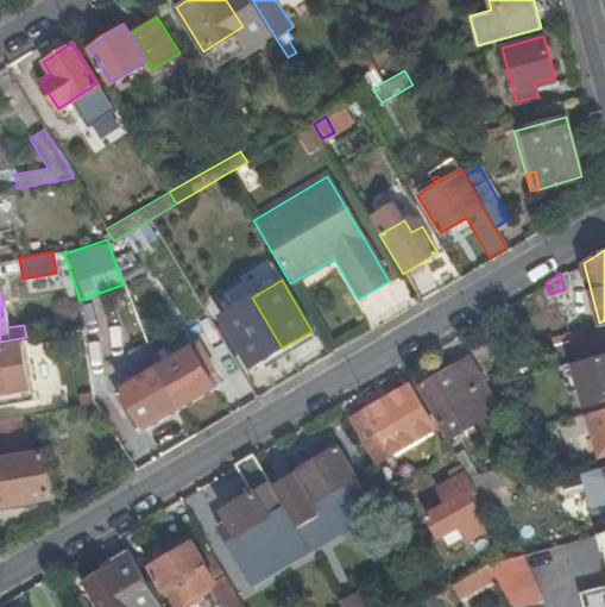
[(250,367),(282,348),(252,298),(220,315),(250,367)]
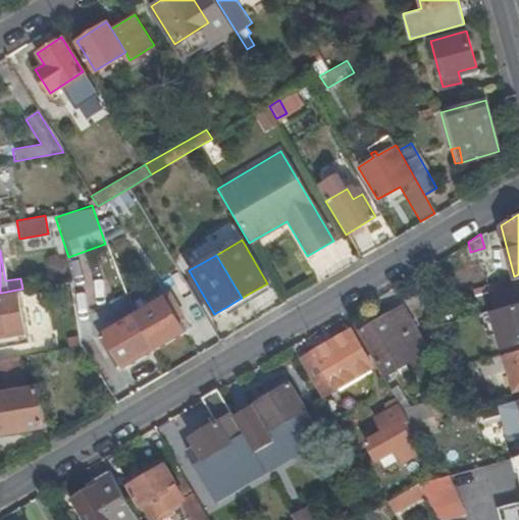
[(485,290),(490,308),(518,300),(518,289),(517,290),(516,281),(485,290)]
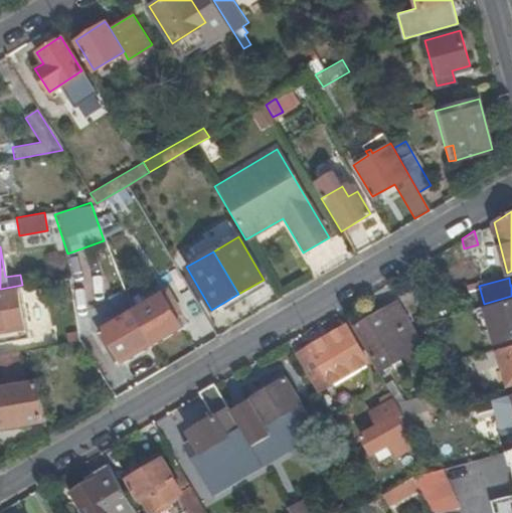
[(0,342),(30,337),(22,285),(1,289),(1,294),(0,294),(0,342)]
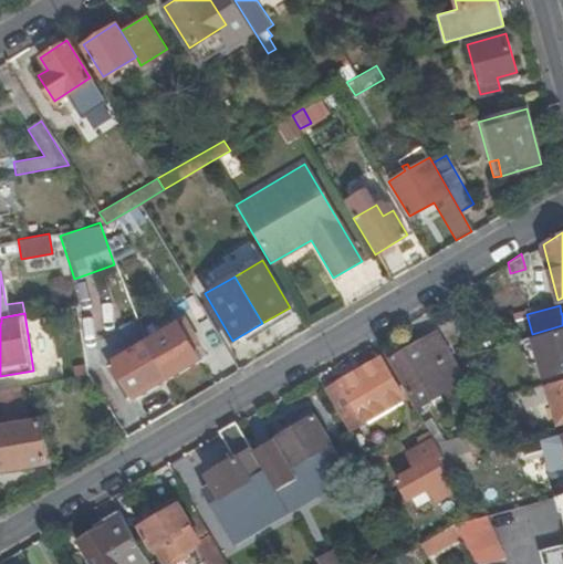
[(178,322),(145,342),(166,379),(200,359),(178,322)]
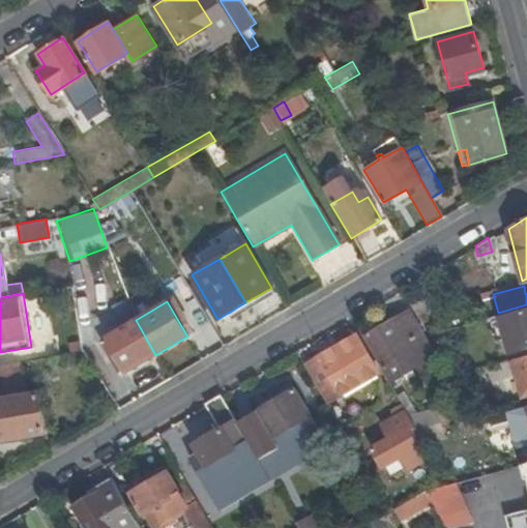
[(526,345),(526,309),(499,316),(507,351),(526,345)]
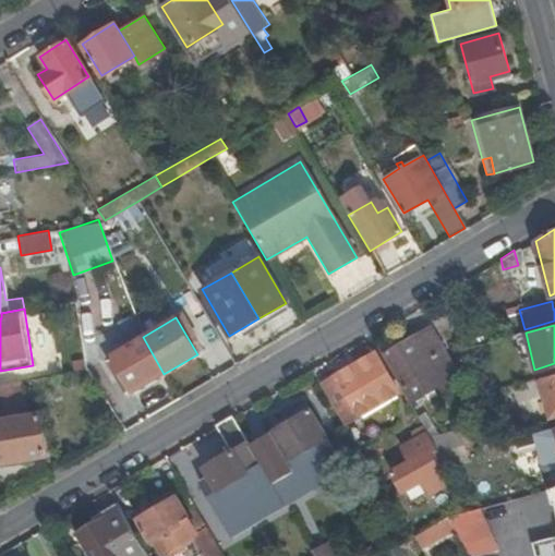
[(454,377),(425,328),(383,353),(412,401),(454,377)]
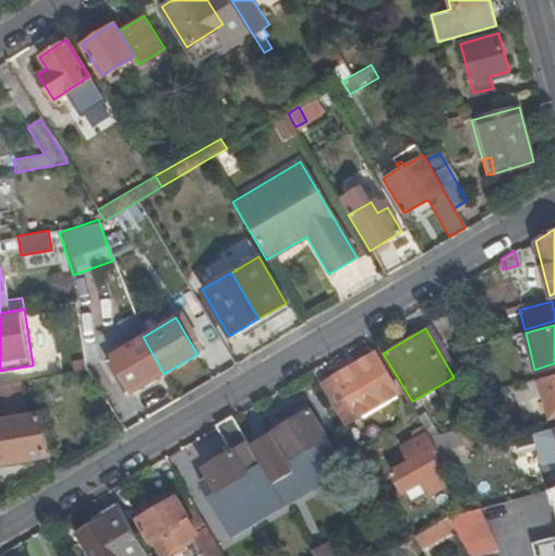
[(164,374),(143,337),(110,357),(132,393),(164,374)]
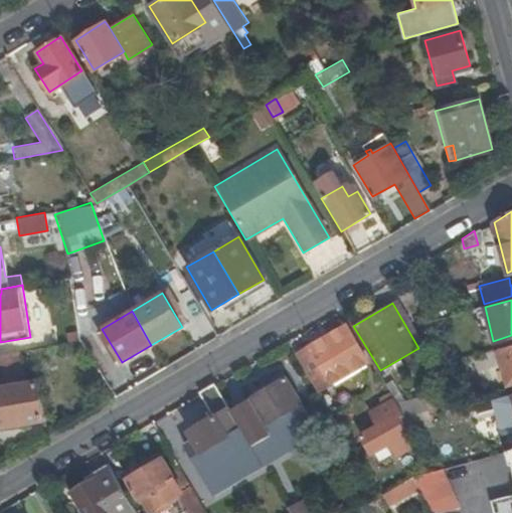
[(344,324),(295,353),(317,389),(329,382),(319,364),(342,352),(352,370),(366,362),(344,324)]
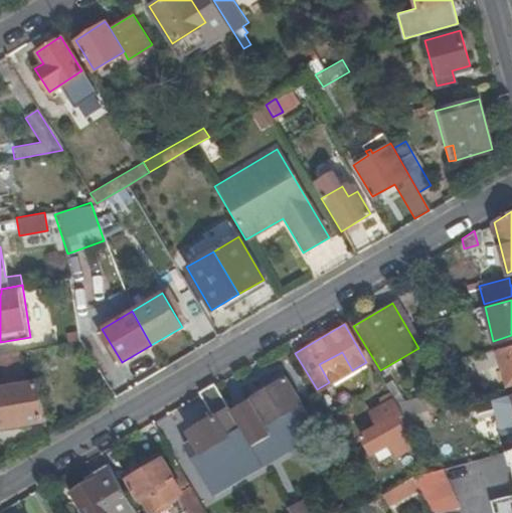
[(91,334),(79,340),(101,375),(112,369),(91,334)]
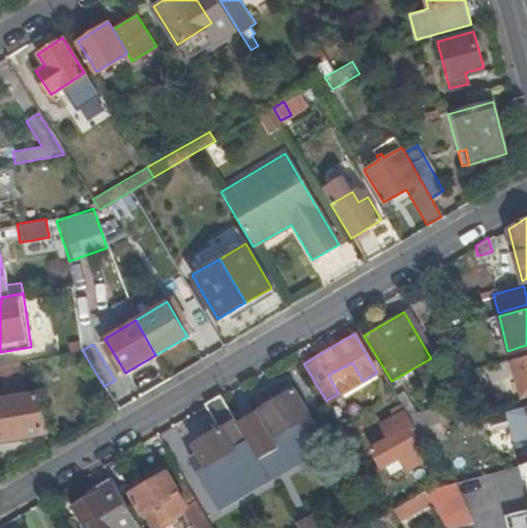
[(526,355),(510,359),(516,378),(520,394),(526,392),(526,355)]
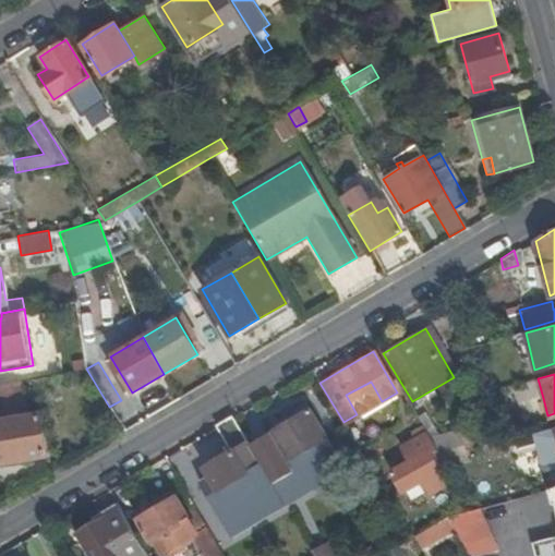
[(25,417),(19,381),(0,384),(0,462),(47,454),(40,414),(25,417)]
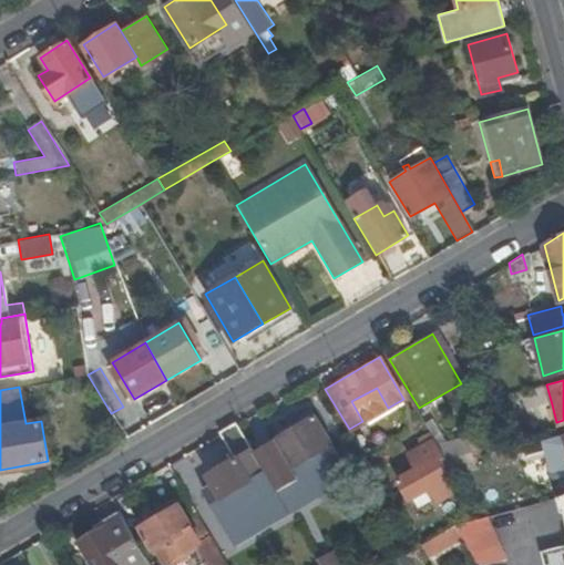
[(351,401),(362,421),(388,408),(377,388),(351,401)]
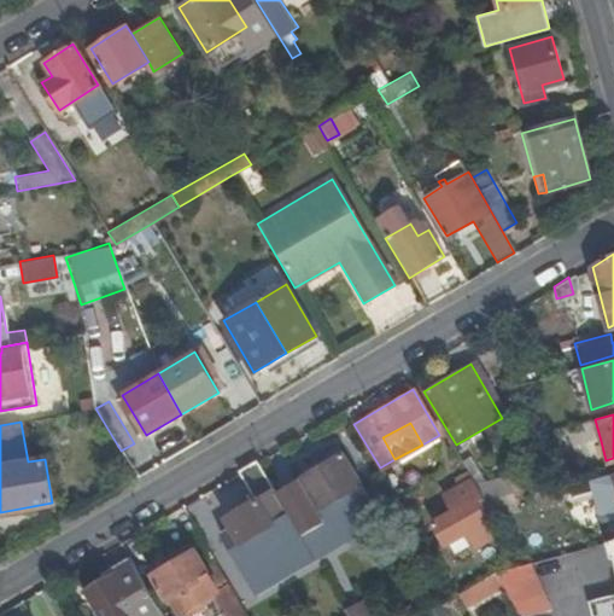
[(606,460),(601,441),(589,445),(594,464),(606,460)]
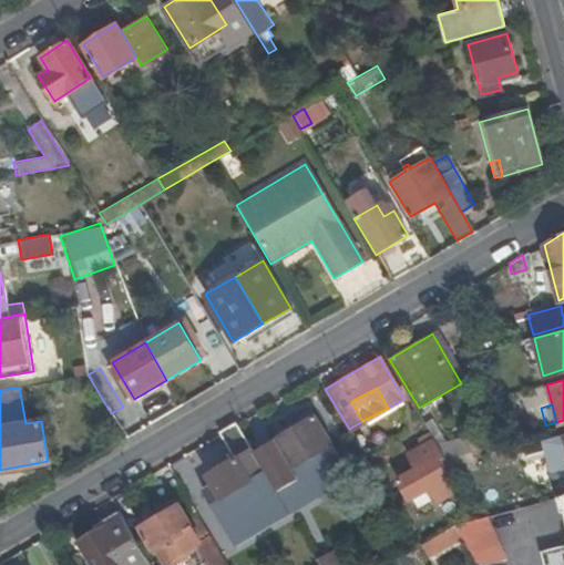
[(253,450),(276,490),(330,456),(335,465),(341,461),(309,407),(286,421),(290,429),(253,450)]
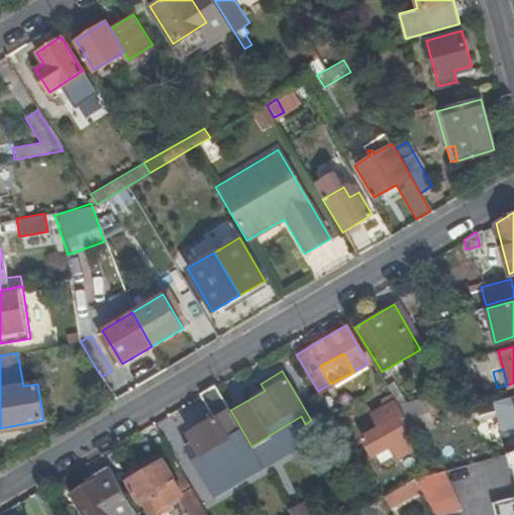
[(215,385),(199,395),(214,418),(190,432),(210,468),(241,448),(251,466),(260,460),(251,446),(230,410),(215,385)]
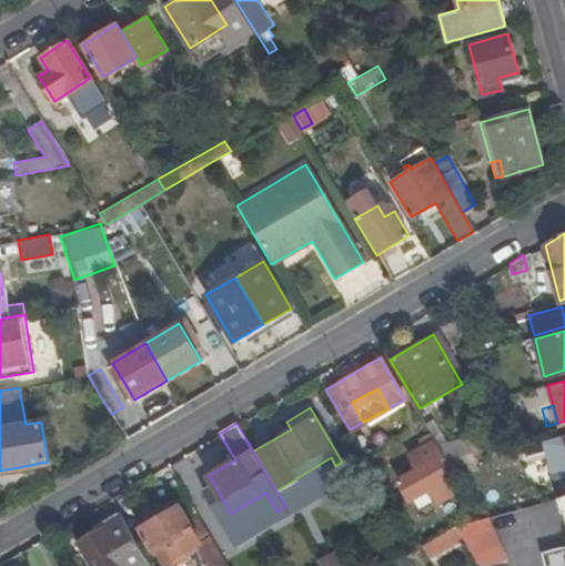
[(564,436),(542,443),(551,476),(564,472),(564,436)]
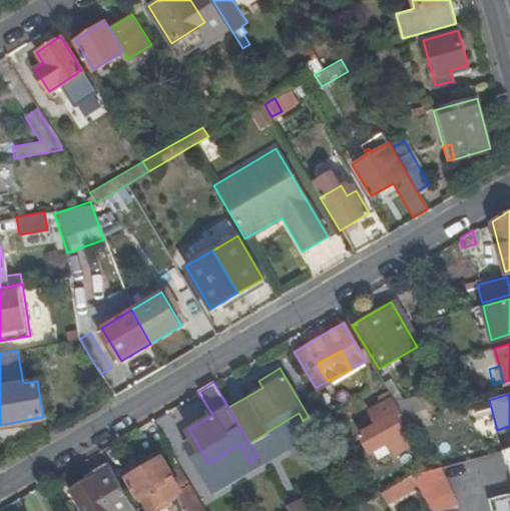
[(397,406),(402,414),(432,405),(428,397),(406,404),(397,406)]
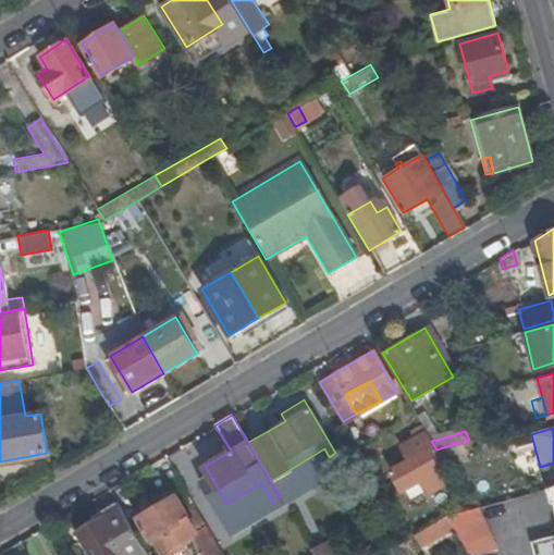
[(401,444),(435,506),(457,494),(436,449),(431,441),(427,432),(419,435),(401,444)]
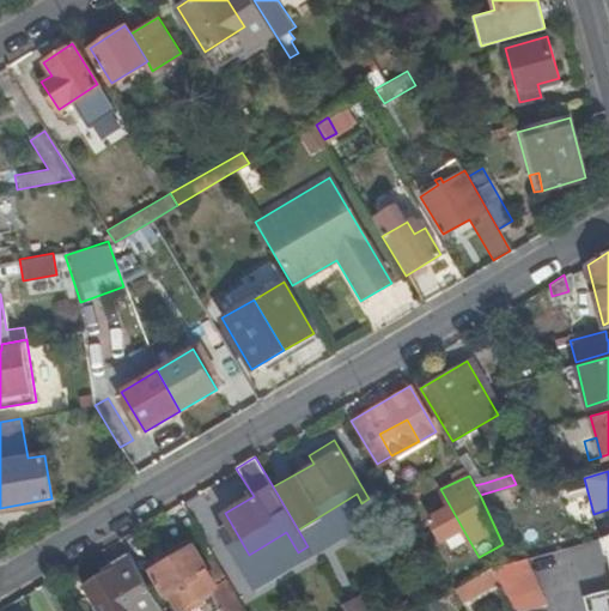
[(608,610),(608,533),(604,536),(608,550),(608,586),(583,593),(586,610),(608,610)]
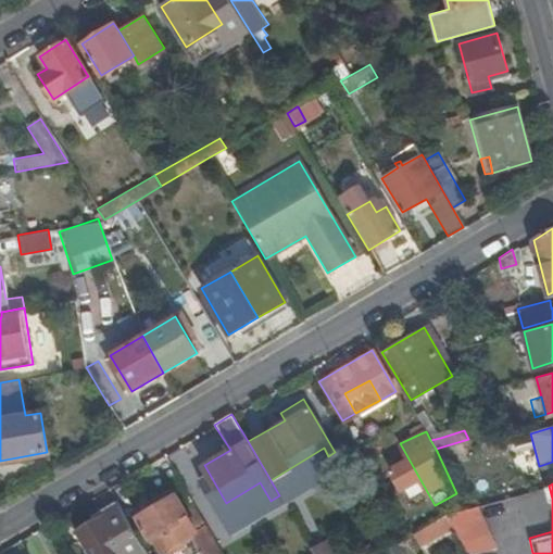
[(208,553),(223,553),(185,490),(138,517),(150,538),(165,530),(173,543),(195,530),(208,553)]
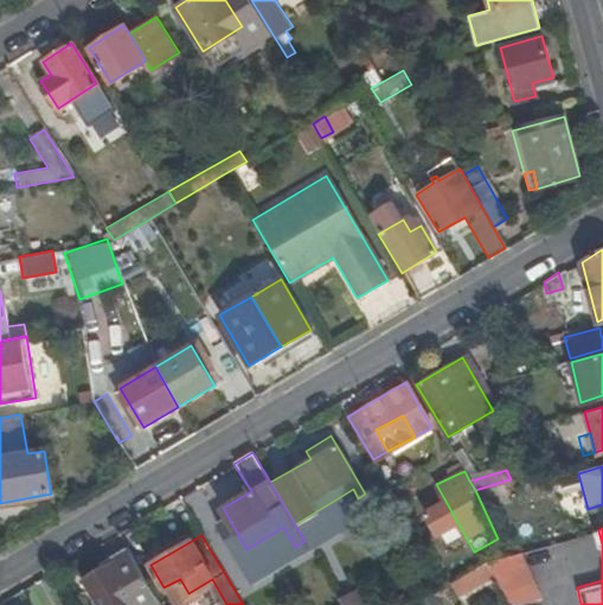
[(474,552),(479,562),(485,559),(505,554),(498,539),(474,552)]
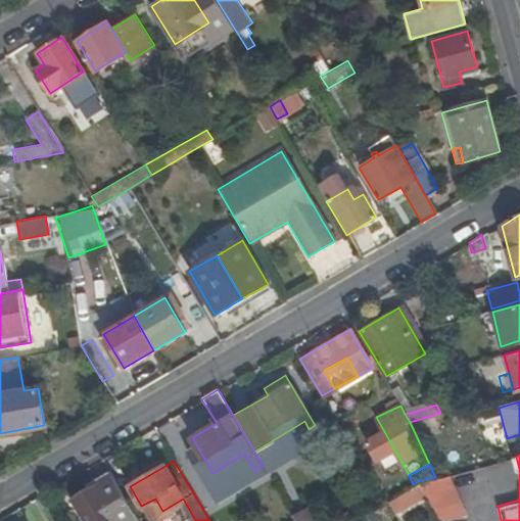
[(435,477),(418,481),(438,519),(461,514),(451,473),(435,477)]
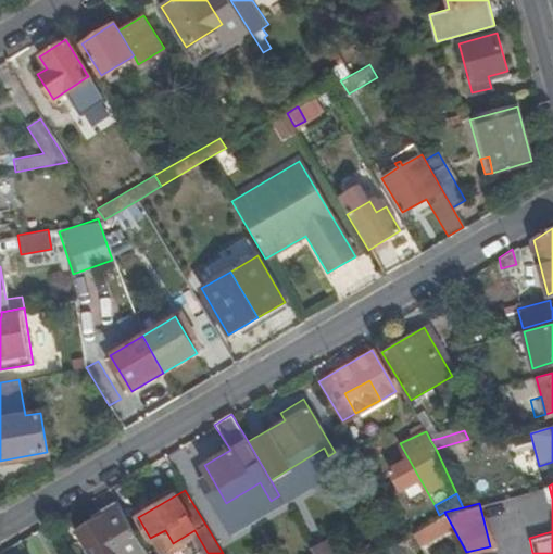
[(147,553),(146,551),(121,508),(104,518),(102,515),(77,530),(91,553),(147,553)]
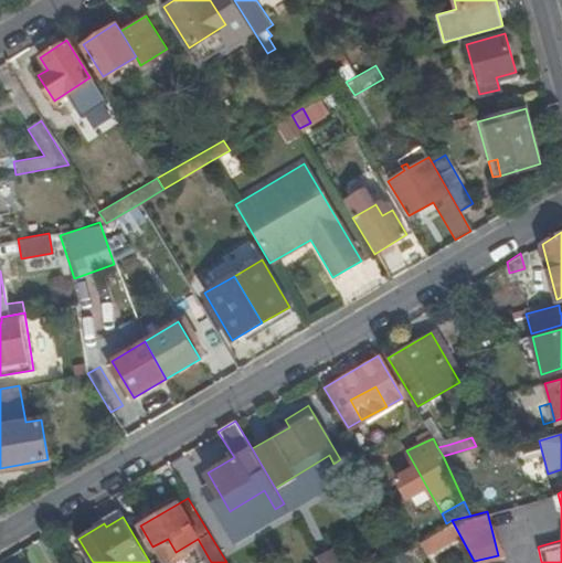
[(339,562),(333,552),(318,562),(339,562)]
